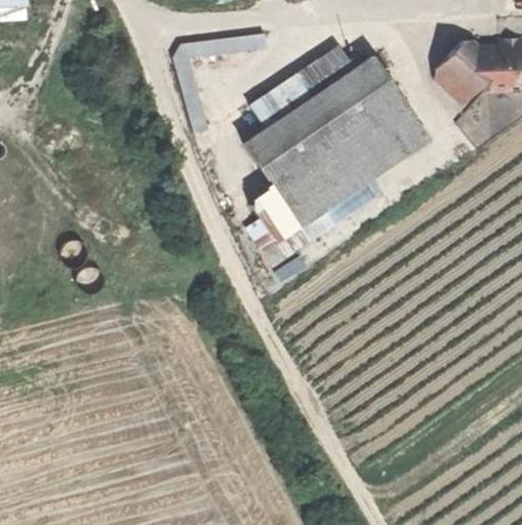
[(272,33),(183,42),(193,129),(208,128),(200,55),(273,47),(272,33)]
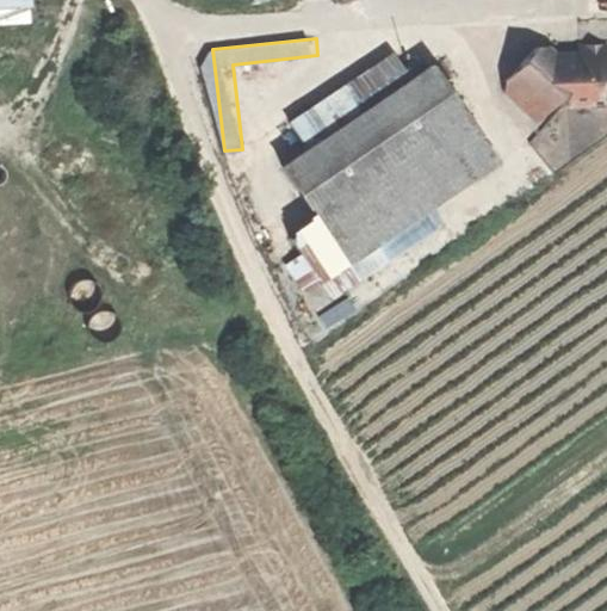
[(542,45),(507,81),(546,116),(570,93),(570,107),(596,107),(596,96),(606,94),(606,44),(580,45),(581,59),(564,60),(542,45)]
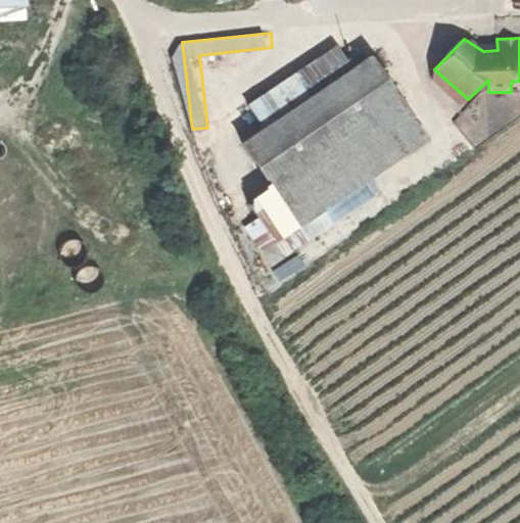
[(244,142),(300,225),(425,140),(369,57),(244,142)]
